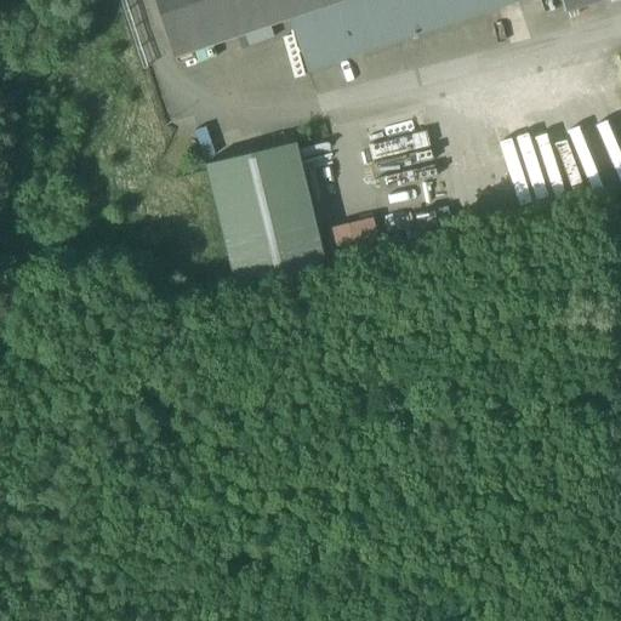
[(349,0),(153,0),(171,57),(289,20),(349,0)]
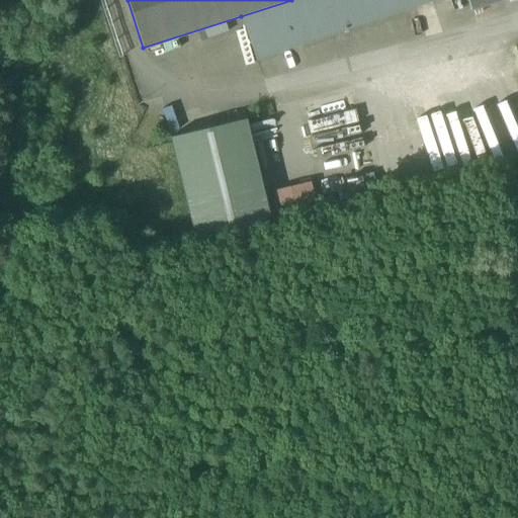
[(251,55),(426,0),(291,0),(241,16),(251,55)]
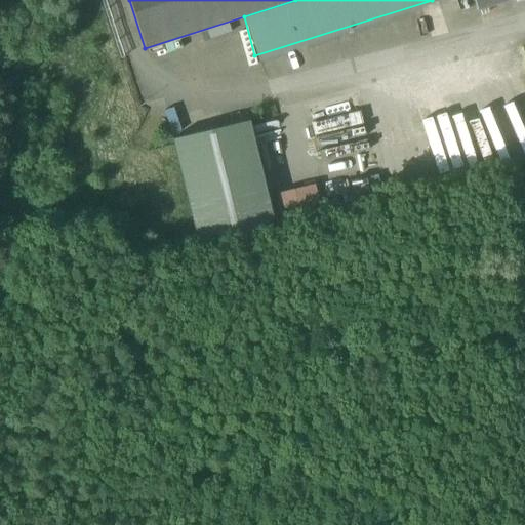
[(473,0),(476,9),(505,0),(473,0)]
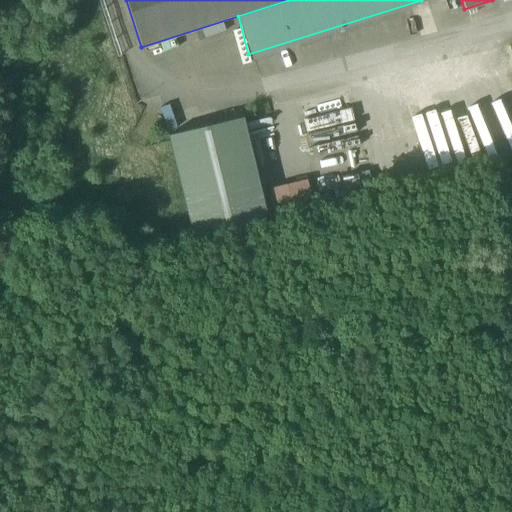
[(243,118),(168,136),(192,233),(266,215),(243,118)]
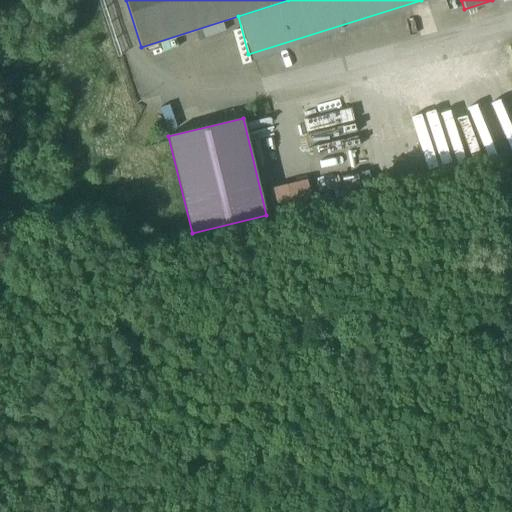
[(307,181),(267,191),(272,211),(312,201),(307,181)]
